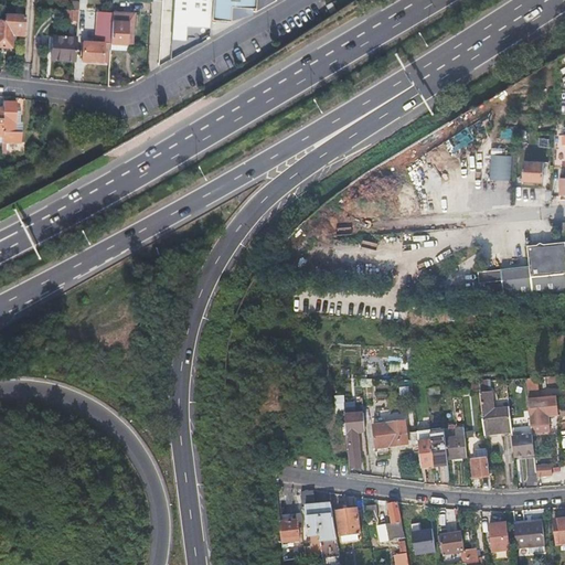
[(212,0),(173,0),(170,40),(184,42),(185,28),(210,29),(211,20),(212,0)]
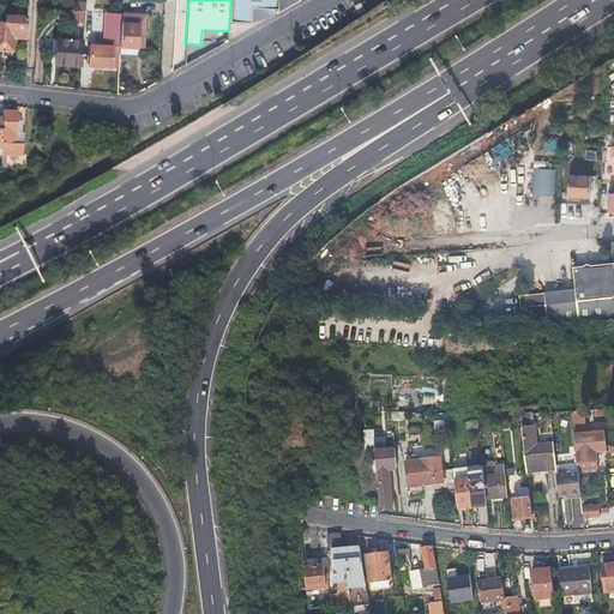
[(230,0),(229,22),(250,24),(251,7),(278,10),(278,0),(230,0)]
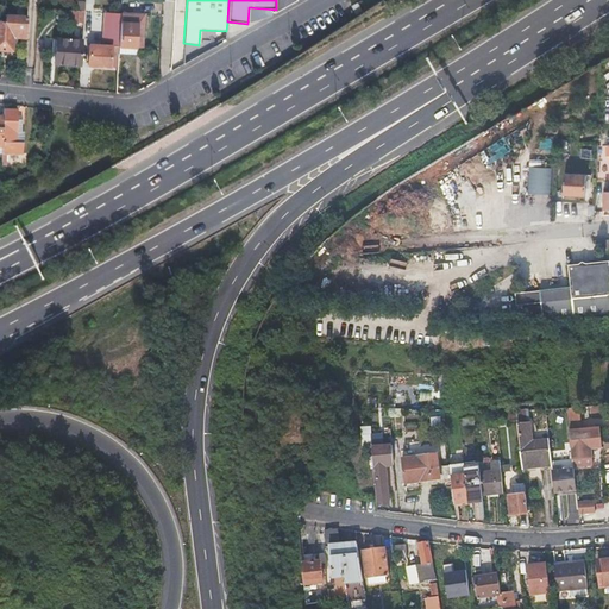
[(276,0),(276,10),(276,13),(299,1),(297,0),(276,0)]
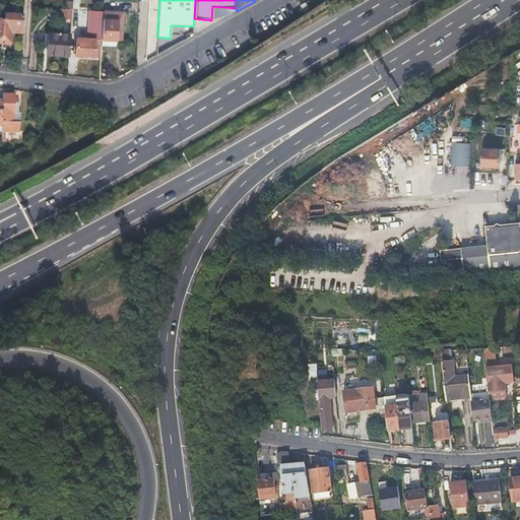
[(71,20),(73,10),(59,8),(58,18),(71,20)]
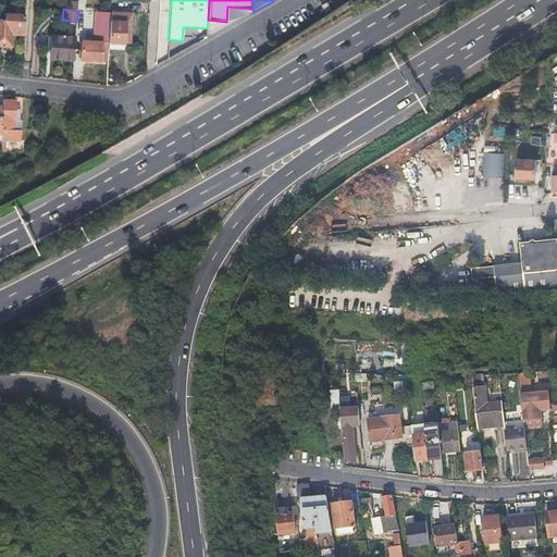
[(109,32),(108,44),(124,45),(126,14),(110,13),(109,32)]
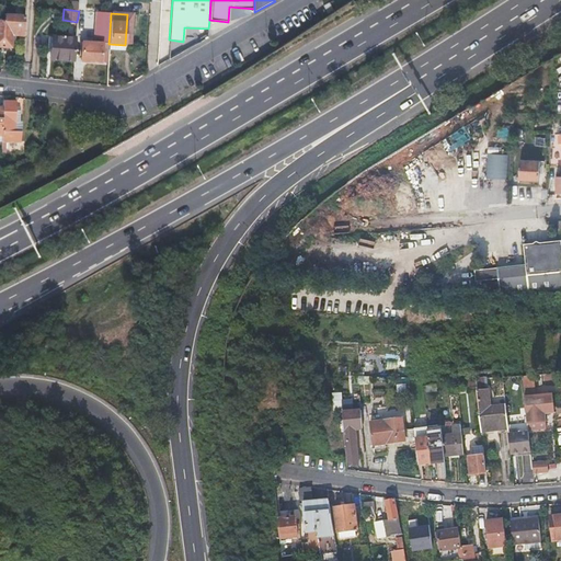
[(11,33),(23,33),(24,18),(4,16),(4,22),(0,21),(0,47),(11,48),(11,37),(11,33)]
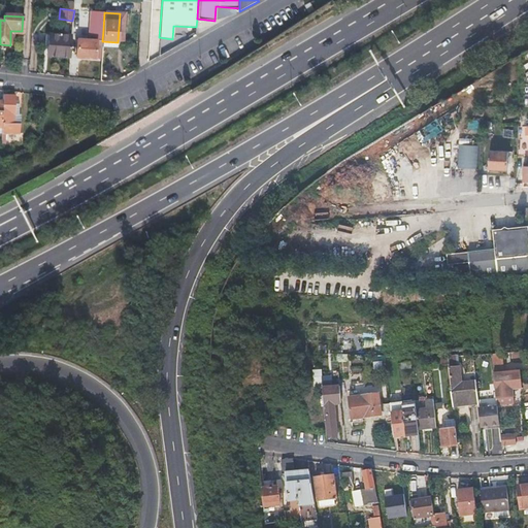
[(102,54),(102,48),(102,41),(103,30),(97,29),(96,40),(77,39),(76,58),(95,59),(96,54),(102,54)]
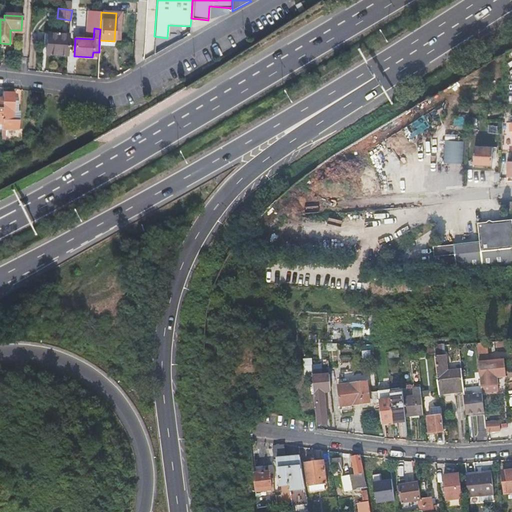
[(47,34),(46,54),(66,55),(68,35),(47,34)]
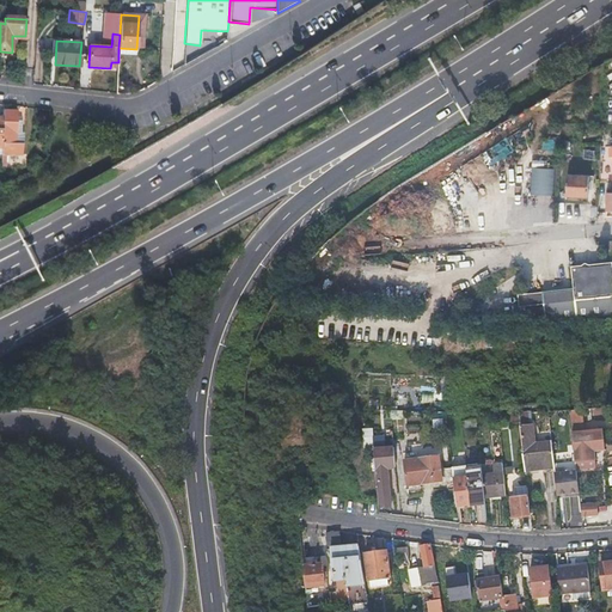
[(24,138),(16,138),(16,120),(16,111),(14,111),(2,110),(2,117),(1,140),(0,160),(0,167),(5,169),(5,155),(23,155),(24,138)]
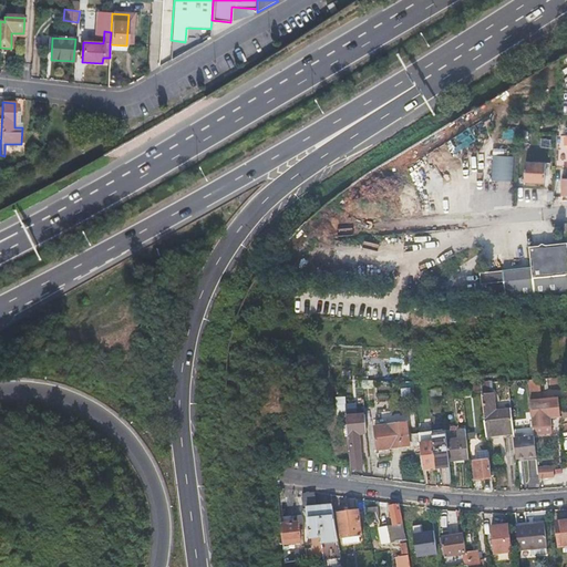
[(518,132),(517,148),(527,148),(527,132),(518,132)]
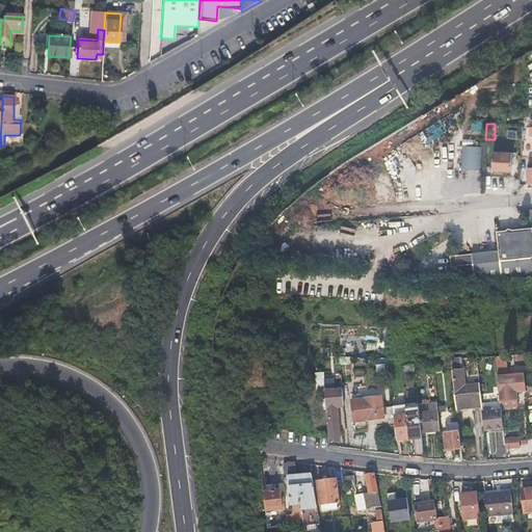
[(435,126),(424,132),(430,143),(442,137),(435,126)]
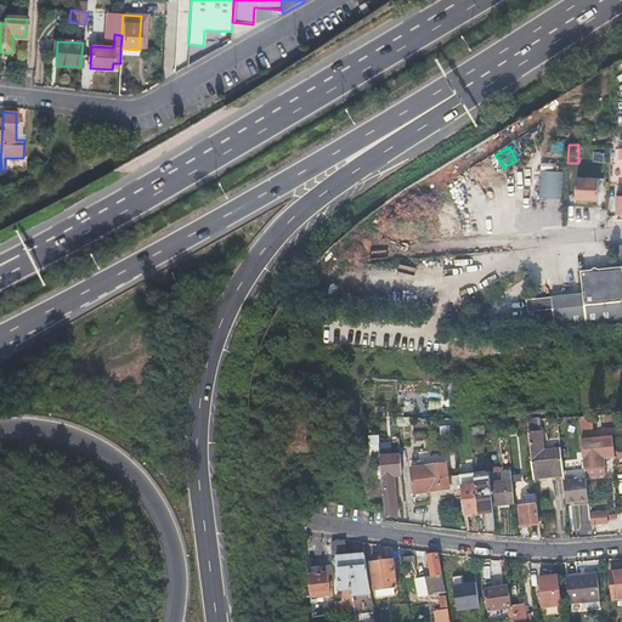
[(542,170),(541,198),(563,199),(564,171),(542,170)]
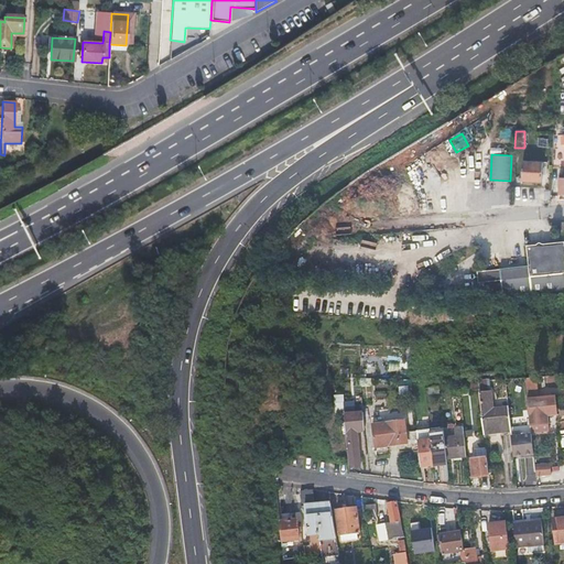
[(522,162),(521,181),(531,181),(541,181),(541,173),(542,163),(522,162)]
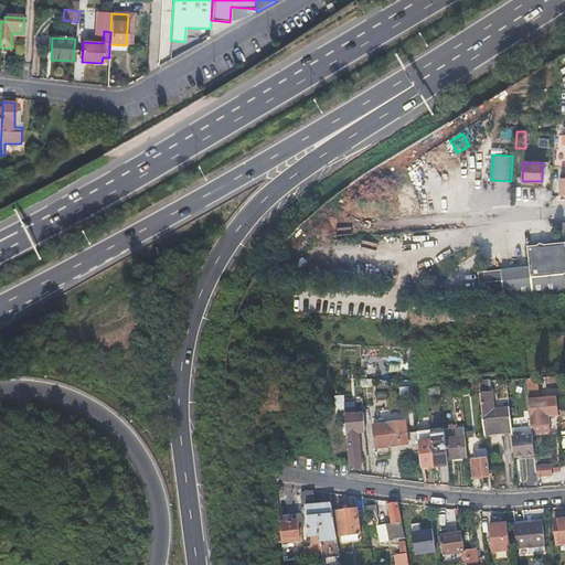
[(564,243),(529,246),(530,266),(479,269),(479,280),(502,279),(503,296),(564,294),(564,243)]
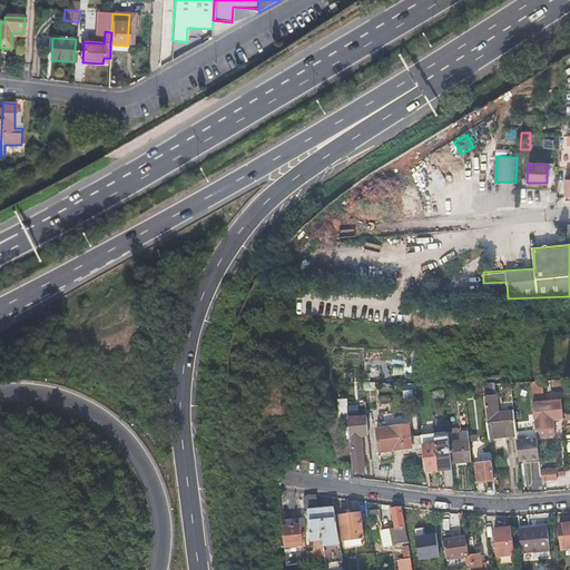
[(462,391),(462,386),(462,384),(452,385),(454,400),(463,399),(462,391)]
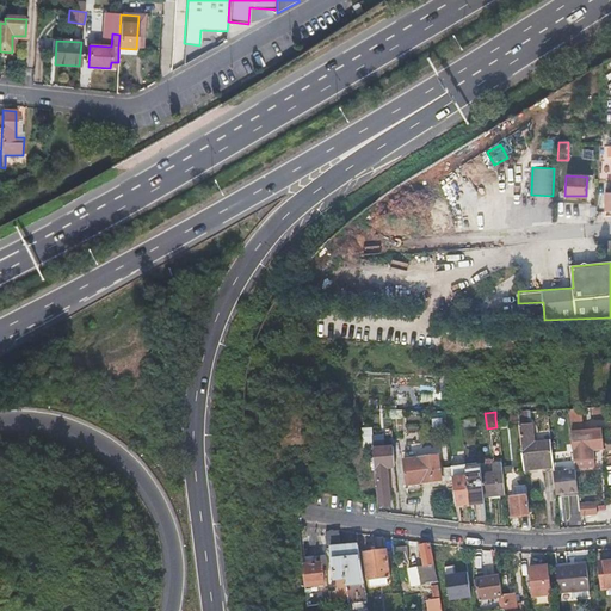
[(523,426),(528,426),(526,413),(517,414),(518,423),(523,421),(523,426)]
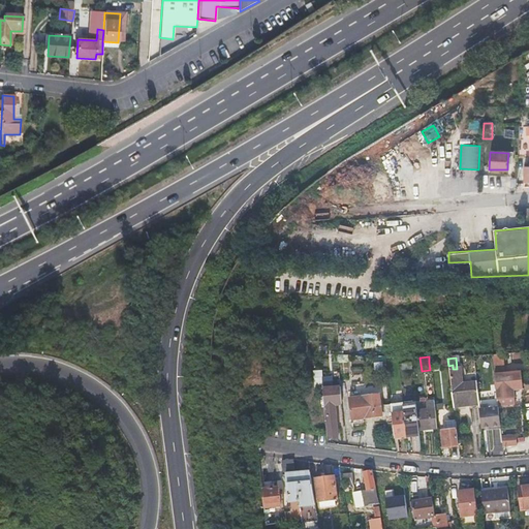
[(448,366),(447,359),(438,360),(439,367),(448,366)]
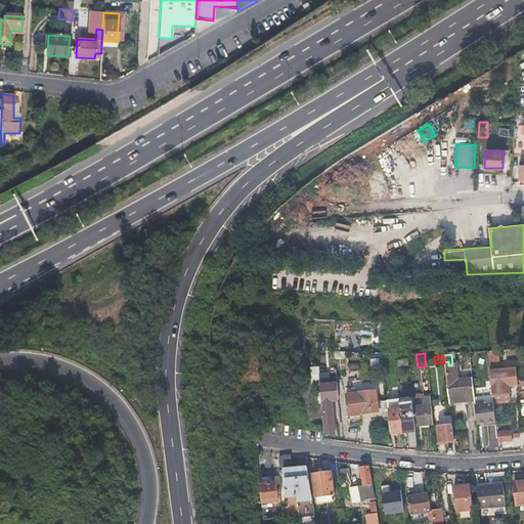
[(381,357),(372,359),(373,366),(382,364),(381,357)]
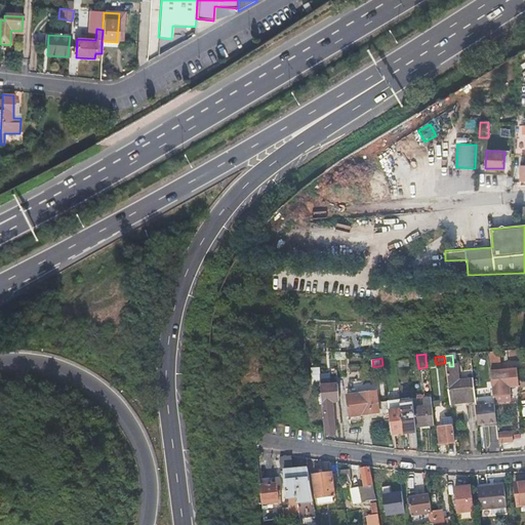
[(408,359),(399,360),(400,367),(409,366),(408,359)]
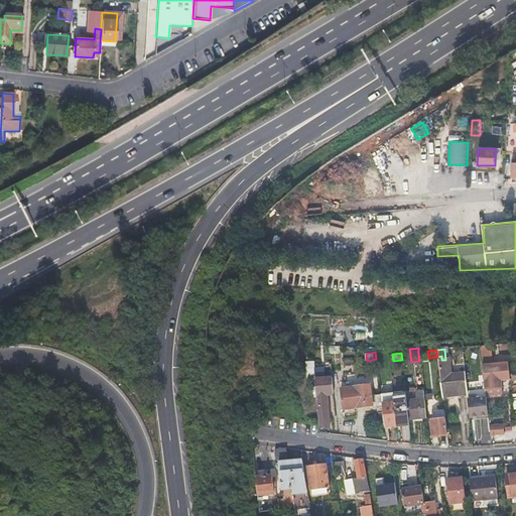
[(484,381),(500,379),(499,370),(493,371),(492,355),(481,356),(484,381)]
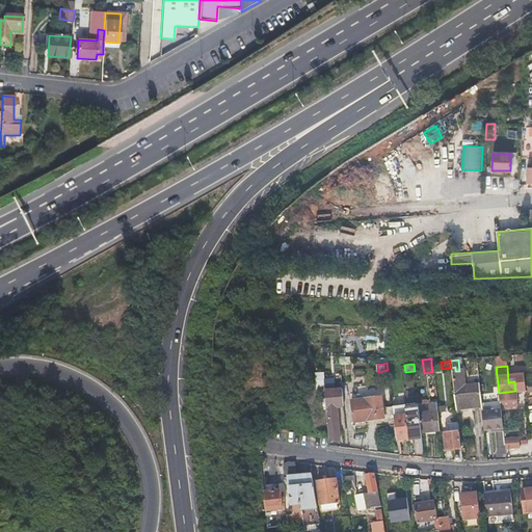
[(451,368),(456,411),(481,408),(479,387),(464,389),(462,370),(459,371),(455,371),(455,367),(451,368)]
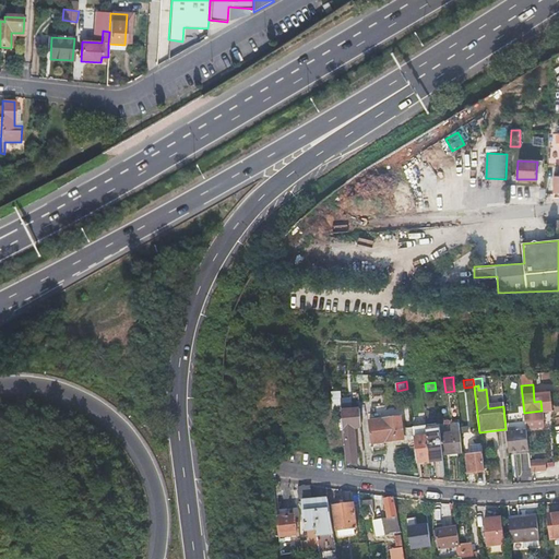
[(341,391),(331,391),(332,407),(341,407),(341,391)]
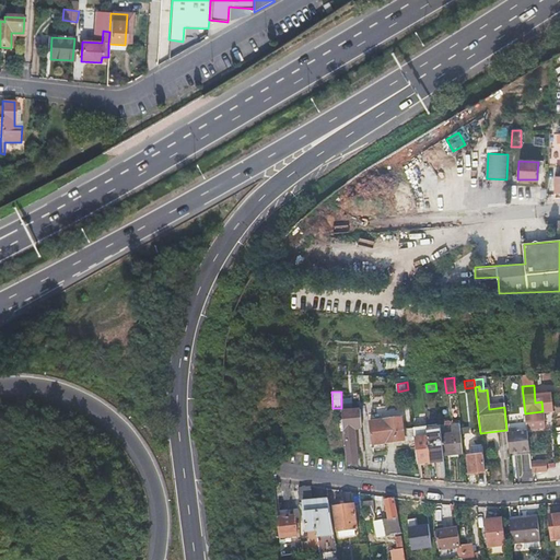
[(429,409),(432,408),(435,408),(433,392),(427,393),(429,409)]
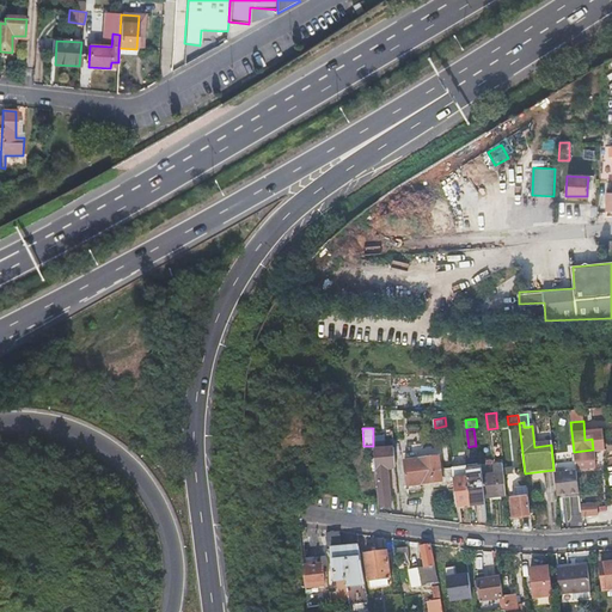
[(378,476),(379,490),(381,506),(391,505),(390,493),(389,494),(386,466),(395,465),(393,447),(374,447),(377,476),(378,476)]
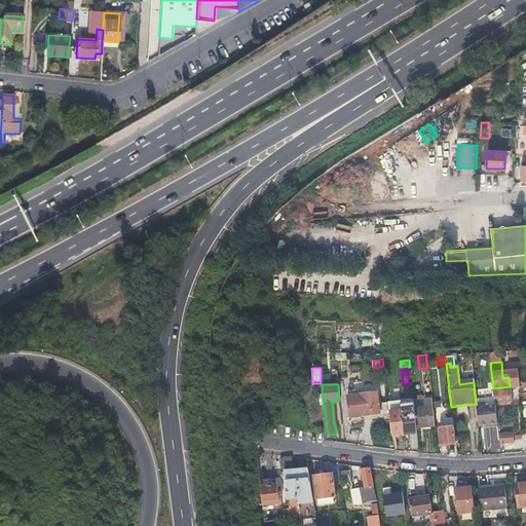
[(494,396),(502,395),(511,393),(510,386),(493,388),(494,396)]
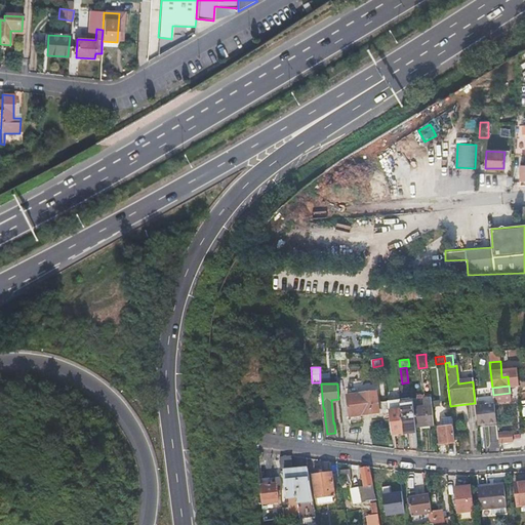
[(349,394),(351,405),(352,415),(379,412),(379,411),(378,404),(377,391),(349,394)]
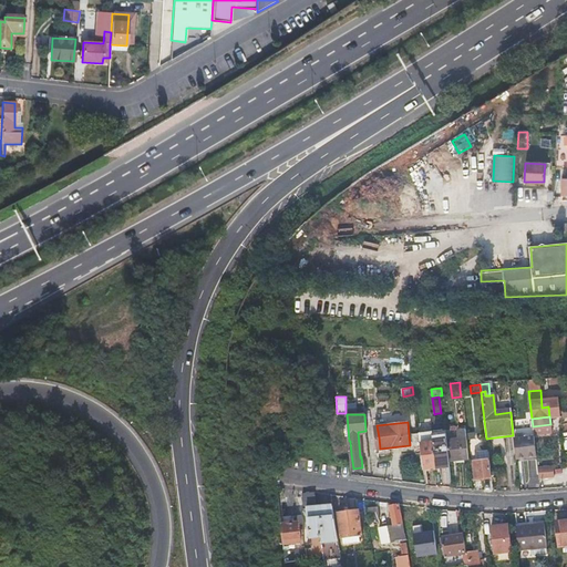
[(449,463),(449,462),(449,461),(446,441),(445,431),(432,432),(435,465),(449,463)]
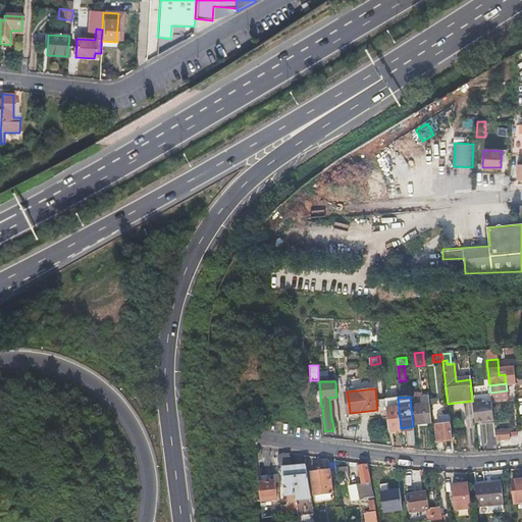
[(411,406),(413,424),(431,422),(428,399),(421,400),(422,404),(411,406)]
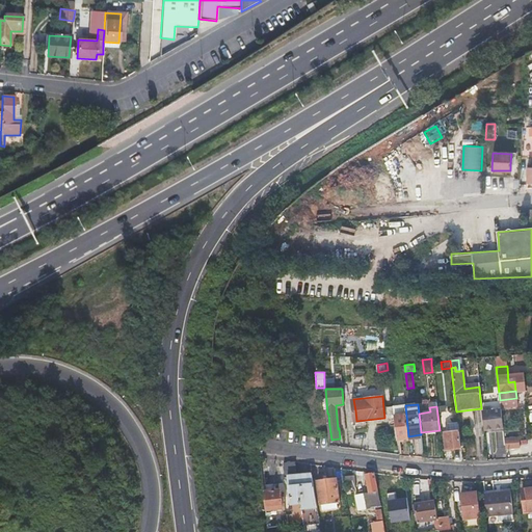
[(501,406),(481,408),(484,430),(503,427),(501,406)]
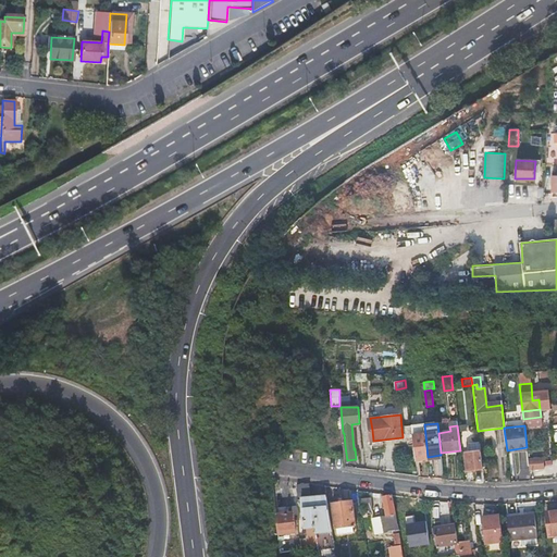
[(412,435),(412,428),(401,429),(403,436),(412,435)]
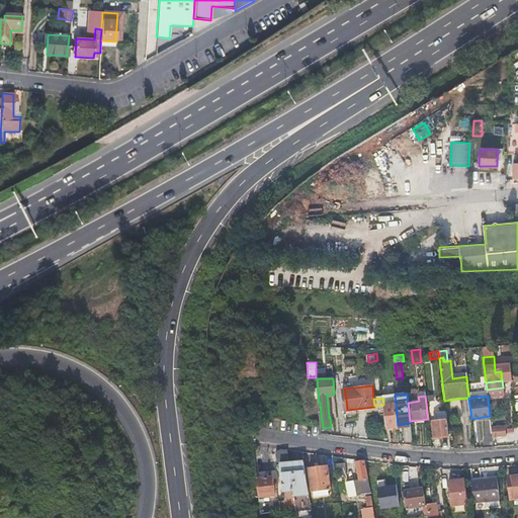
[(387,429),(392,428),(397,427),(394,405),(383,406),(387,429)]
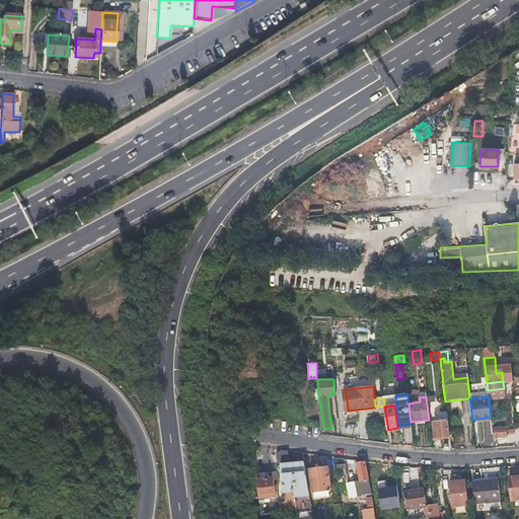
[(437,414),(438,418),(438,422),(433,423),(435,438),(449,436),(446,412),(437,414)]
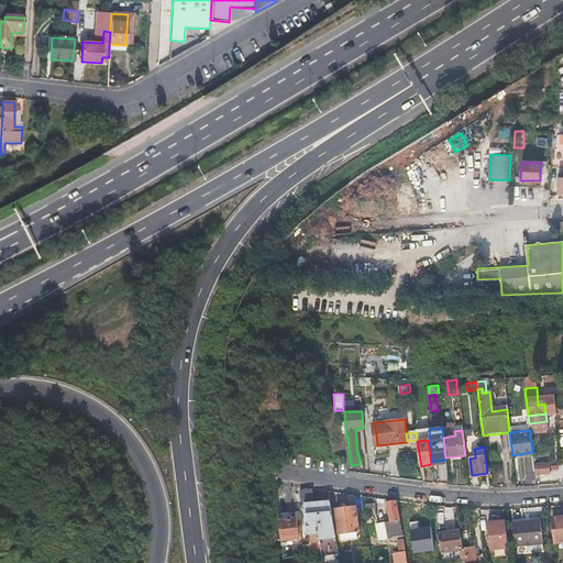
[(551,461),(534,462),(536,475),(552,474),(551,461)]
